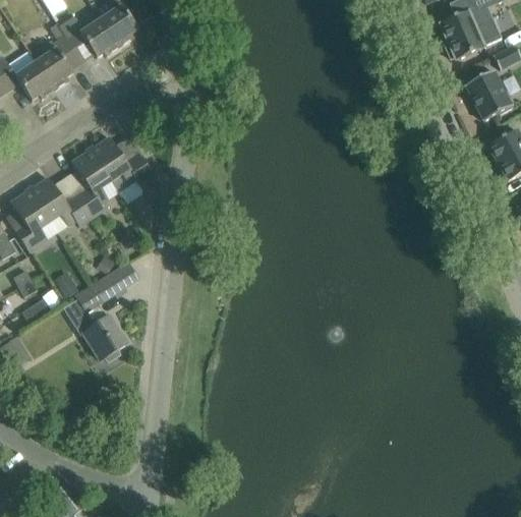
[(108,0),(96,9),(120,47),(133,37),(131,34),(138,29),(119,0),(108,0)]
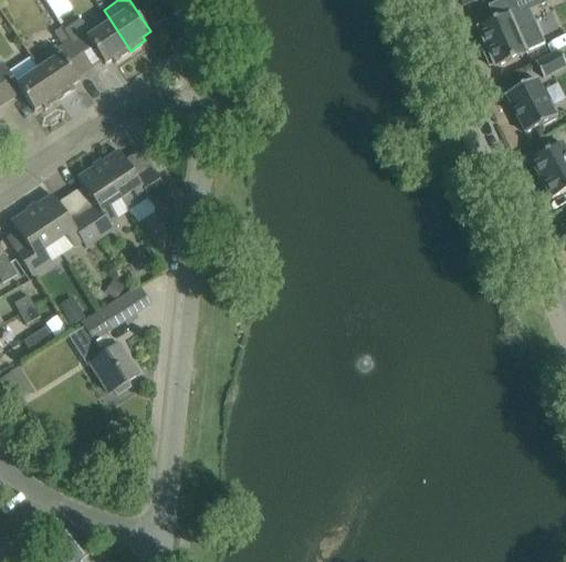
[(480,41),(489,62),(494,60),(496,63),(526,50),(525,49),(545,40),(530,7),(544,0),(515,0),(520,10),(510,14),(509,10),(479,23),(485,39),(480,41)]
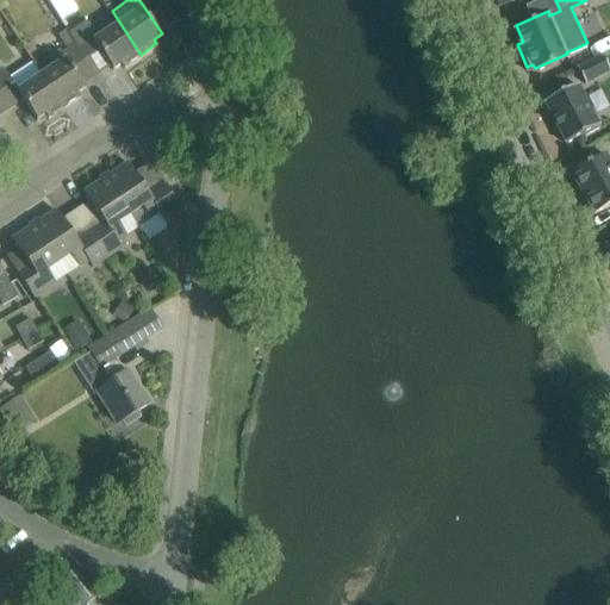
[(87,19),(70,30),(87,56),(97,70),(111,62),(113,66),(122,60),(125,64),(141,55),(112,11),(91,24),(87,19)]
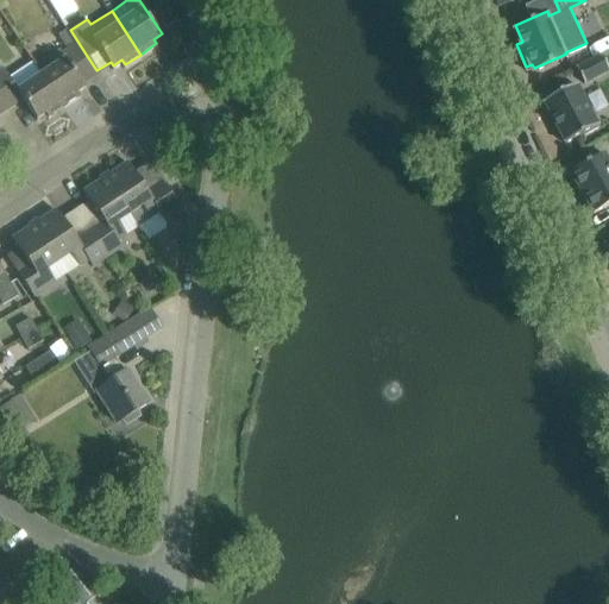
[(181,26),(169,29),(171,43),(183,41),(181,26)]
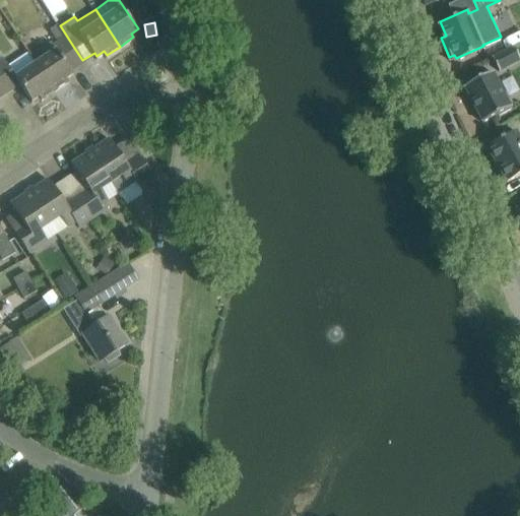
[(50,37),(28,50),(41,68),(55,88),(69,79),(66,76),(73,71),(71,68),(82,60),(74,48),(60,25),(59,26),(57,23),(50,27),(58,40),(54,43),(50,37)]
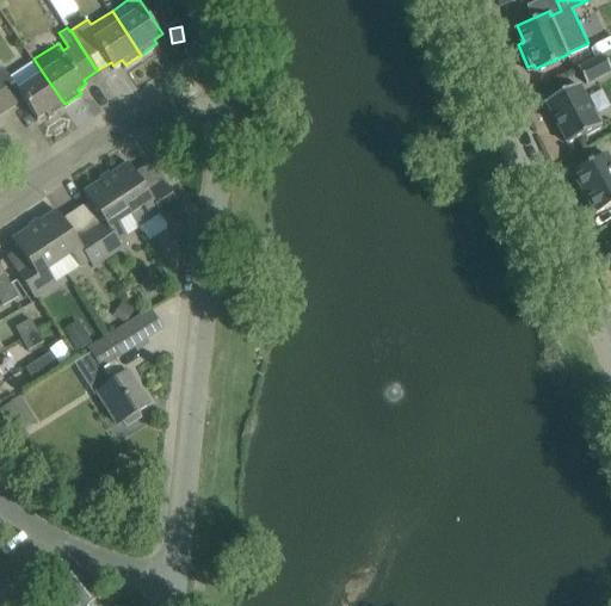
[(579,65),(587,81),(610,68),(610,67),(603,51),(579,65)]
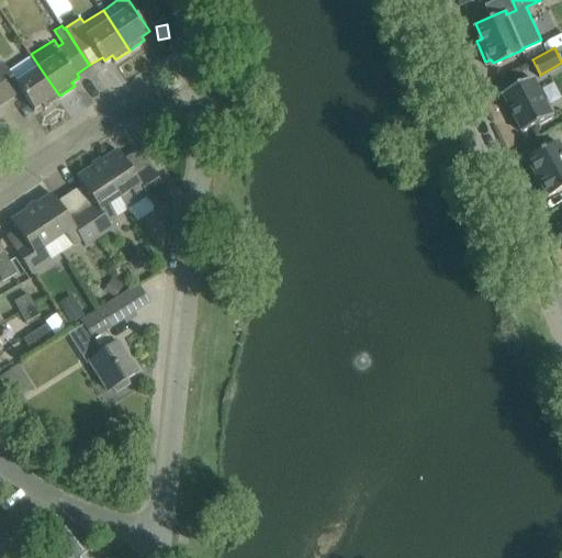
[(4,60),(0,63),(0,82),(9,97),(22,88),(34,107),(42,102),(45,105),(59,96),(44,74),(31,54),(10,68),(4,60)]
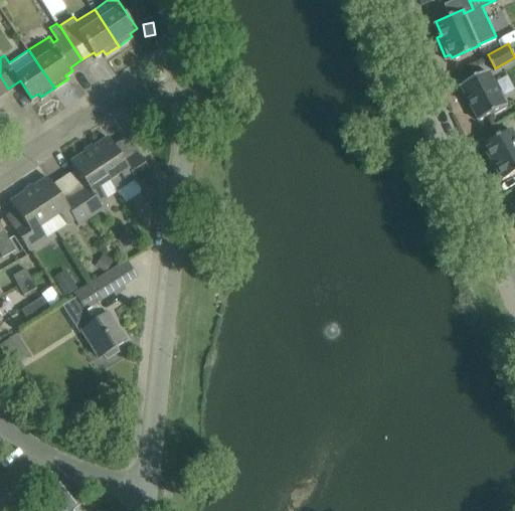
[(460,83),(478,119),(506,104),(488,68),(460,83)]
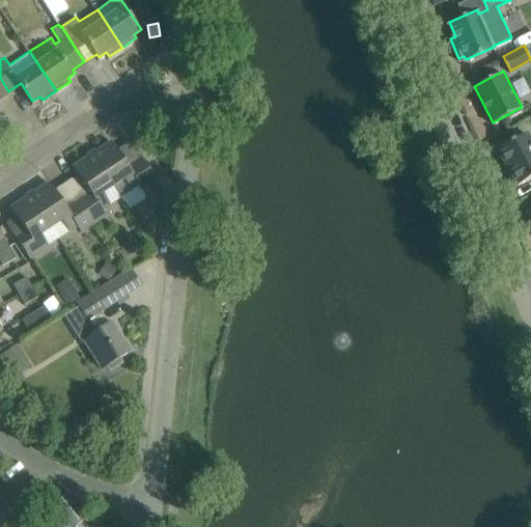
[(498,146),(519,183),(530,174),(530,137),(527,131),(498,146)]
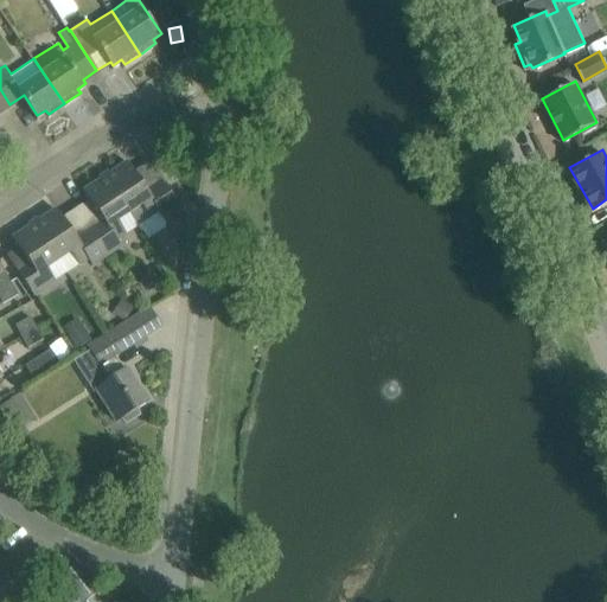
[(107,173),(113,183),(139,222),(157,211),(160,217),(180,204),(163,178),(147,187),(128,159),(107,173)]
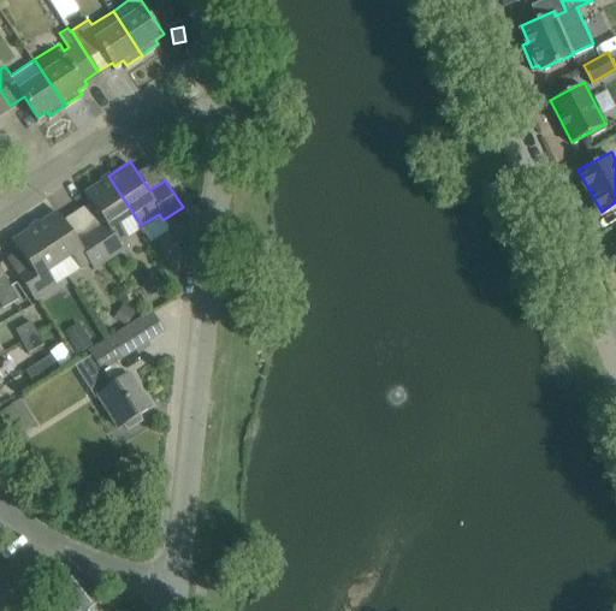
[(141,225),(114,185),(108,176),(86,190),(105,220),(90,231),(108,260),(124,249),(118,239),(141,225)]
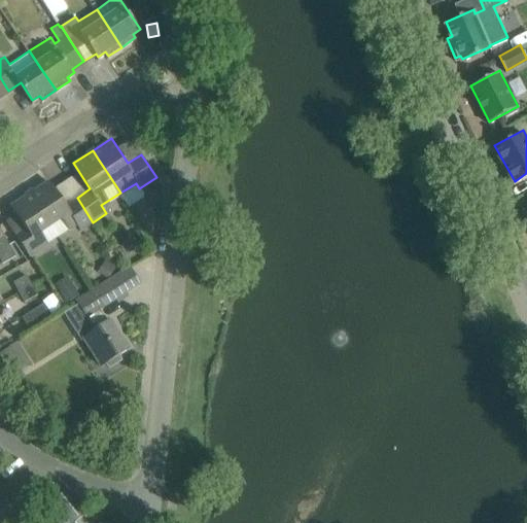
[(30,192),(36,200),(59,235),(78,221),(82,230),(93,222),(77,198),(67,205),(49,178),(30,192)]
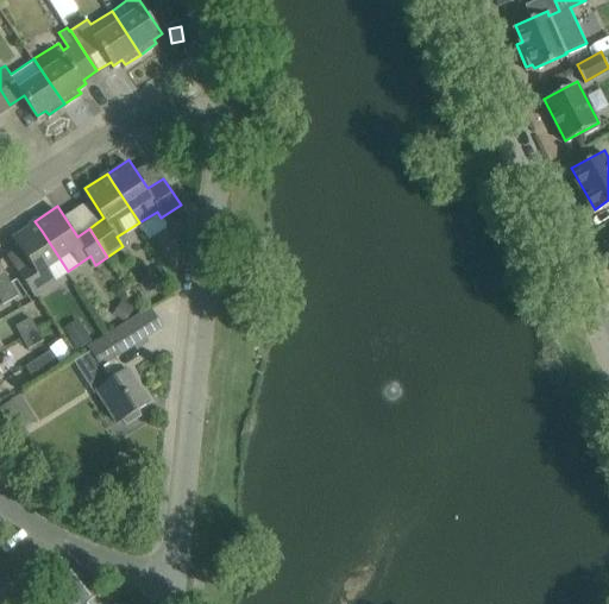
[(33,294),(46,285),(68,271),(42,231),(35,221),(13,236),(32,264),(19,272),(33,294)]
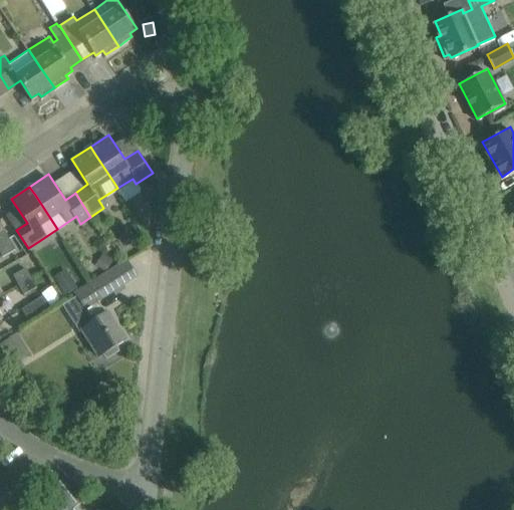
[(0,242),(10,237),(9,235),(0,219),(0,242)]
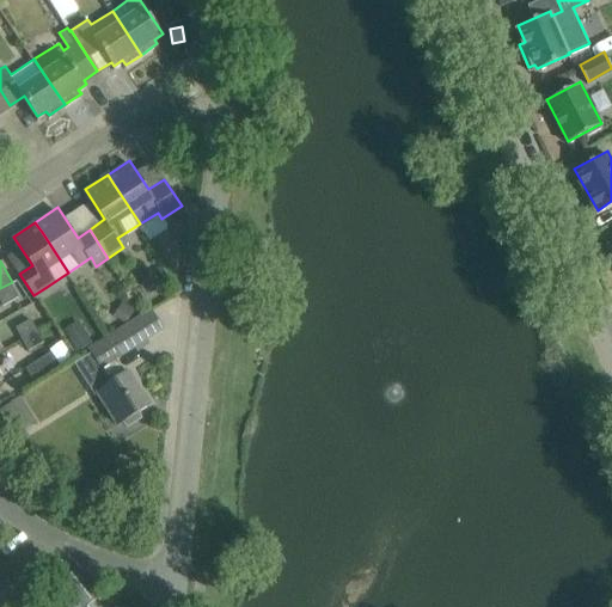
[(18,293),(12,282),(0,288),(0,298),(2,302),(18,293)]
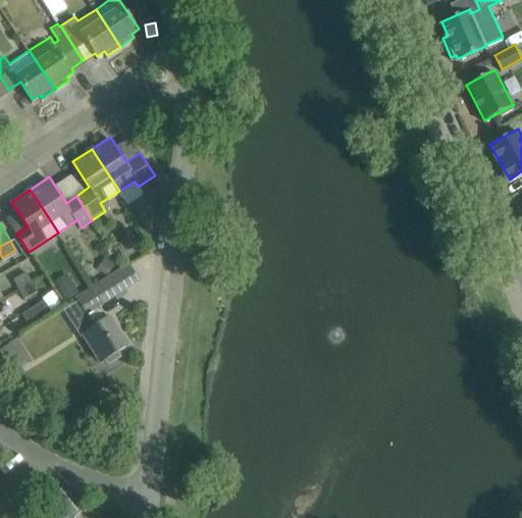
[(115,260),(105,254),(97,266),(107,272),(115,260)]
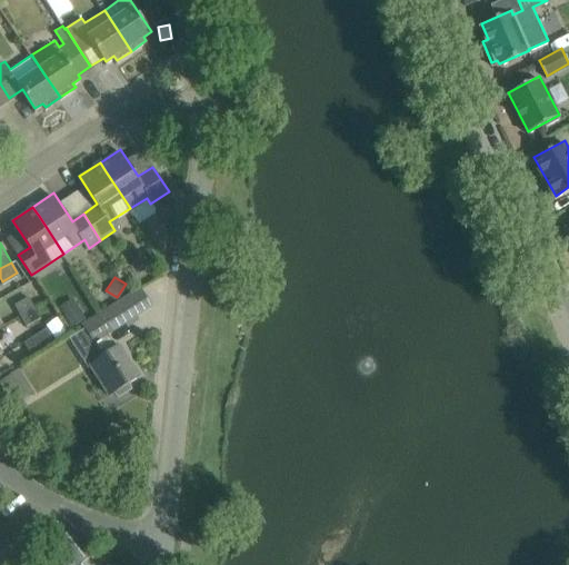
[(103,354),(91,363),(110,393),(115,389),(119,394),(130,386),(129,382),(139,375),(120,344),(117,346),(108,330),(151,303),(140,286),(83,321),(103,354)]
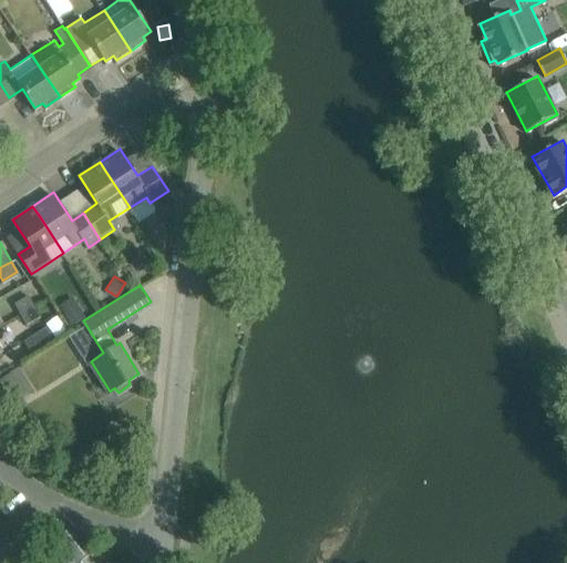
[(14,300),(20,311),(34,304),(28,293),(14,300)]
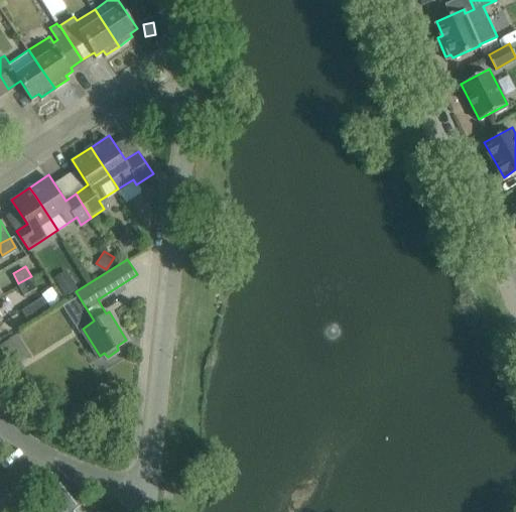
[(31,276),(18,283),(24,292),(36,285),(31,276)]
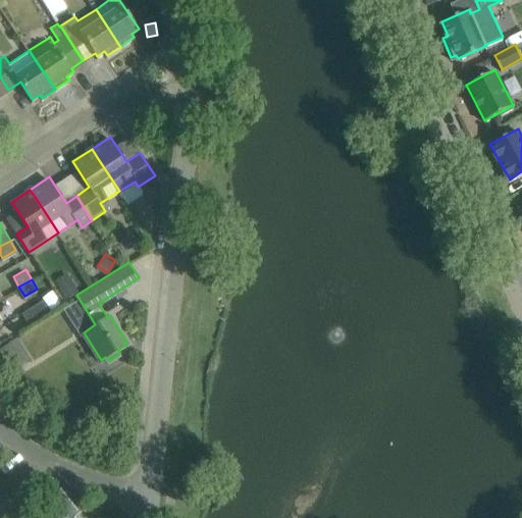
[(73,280),(60,288),(65,297),(79,290),(73,280)]
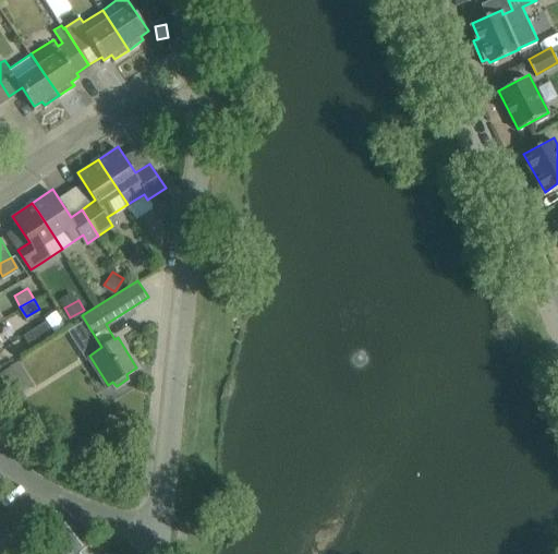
[(53,332),(45,318),(24,333),(33,345),(53,332)]
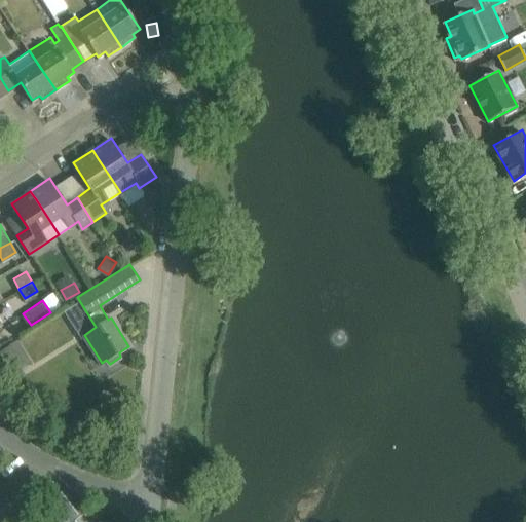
[(1,347),(12,367),(15,371),(32,361),(17,338),(1,347)]
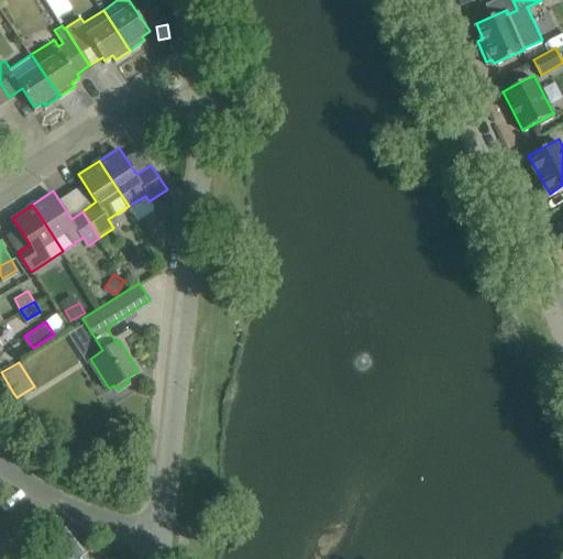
[(73,521),(58,532),(34,549),(40,557),(64,538),(77,556),(91,545),(73,521)]
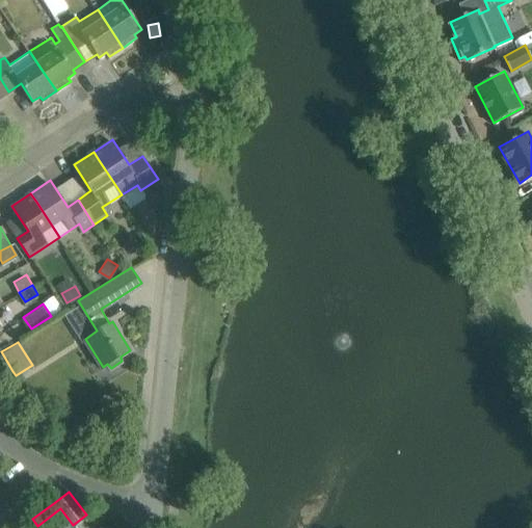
All buildings are outlined.
